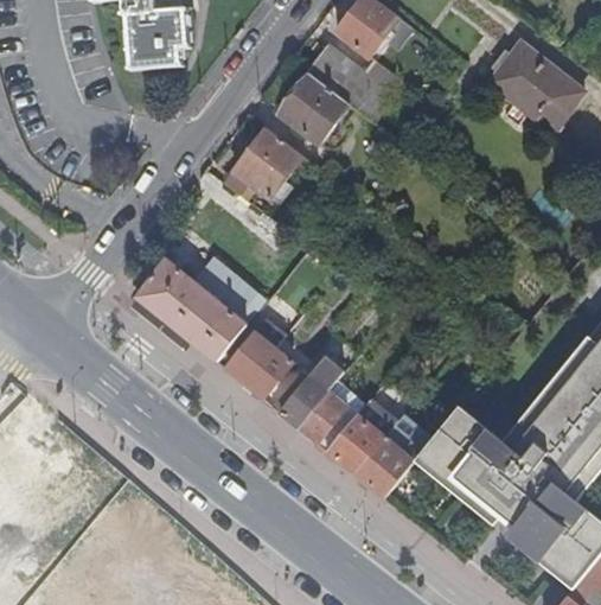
[(178,64),(178,49),(189,49),(187,46),(186,46),(184,12),(186,12),(185,10),(171,11),(170,0),(94,0),(90,0),(91,2),(122,1),(123,14),(121,14),(121,17),(126,17),(128,50),(126,50),(126,52),(127,52),(129,68),(127,68),(127,70),(180,67),(180,64),(178,64)]
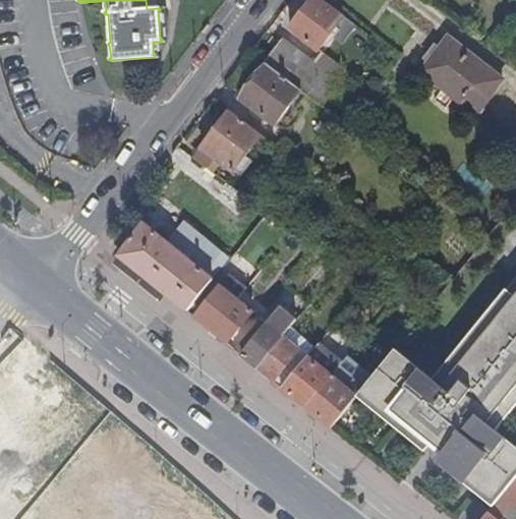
[(340,44),(354,26),(342,17),(341,19),(317,0),(311,0),(289,30),(317,52),(329,36),(340,44)]
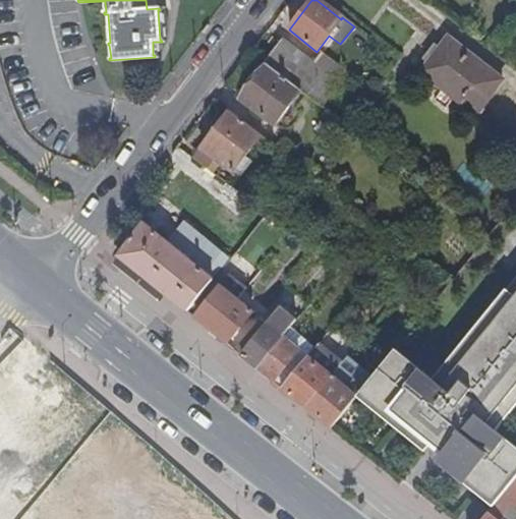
[(472,114),(499,79),(445,38),(418,72),(472,114)]
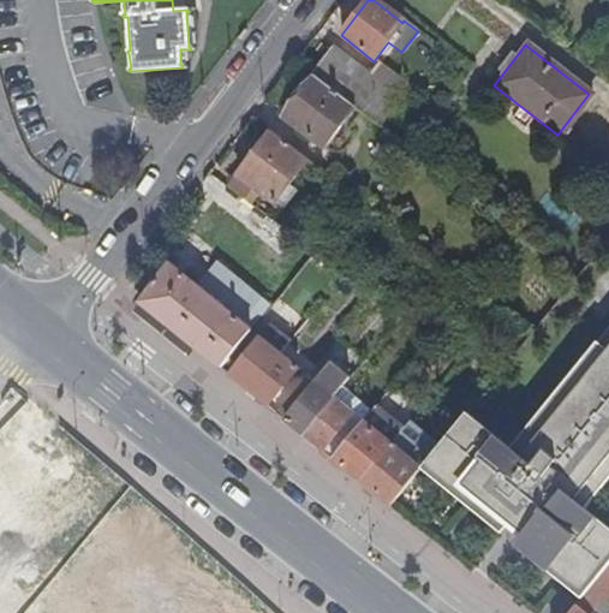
[(366,119),(372,124),(394,96),(364,73),(329,47),(308,73),(311,77),(352,108),(366,119)]
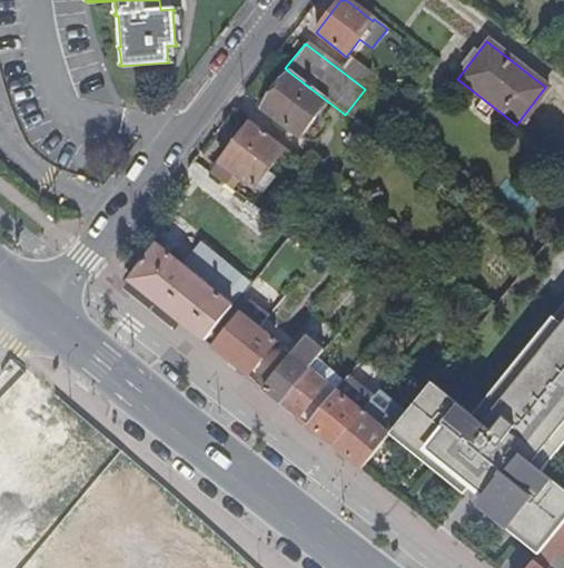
[(373,78),(346,57),(337,68),(365,89),(373,78)]
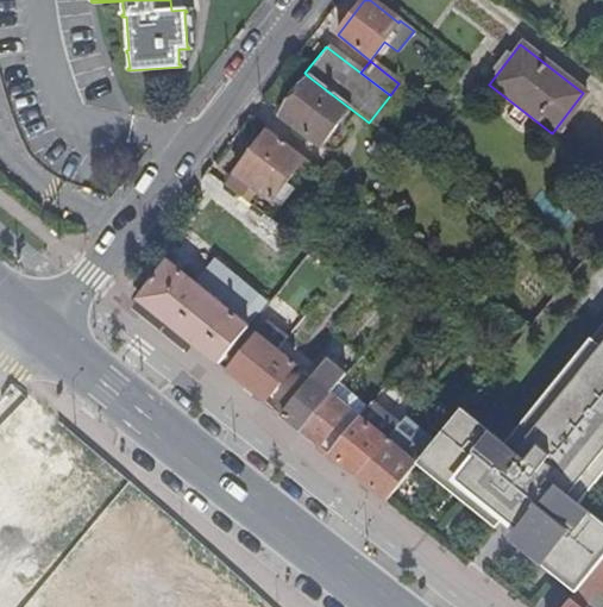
[(349,107),(308,76),(277,116),(318,146),(321,143),(349,107)]
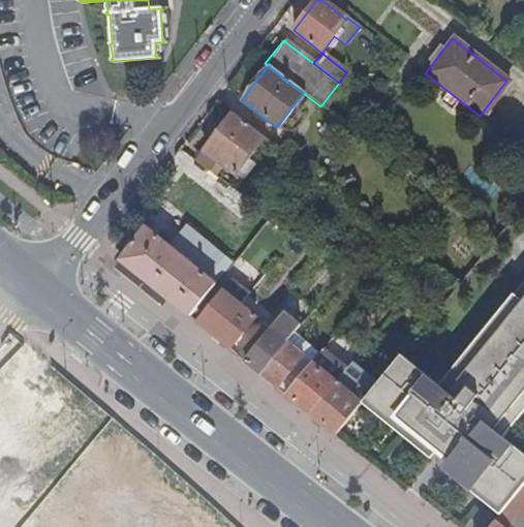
[(290,133),(315,102),(303,93),(279,124),(290,133)]
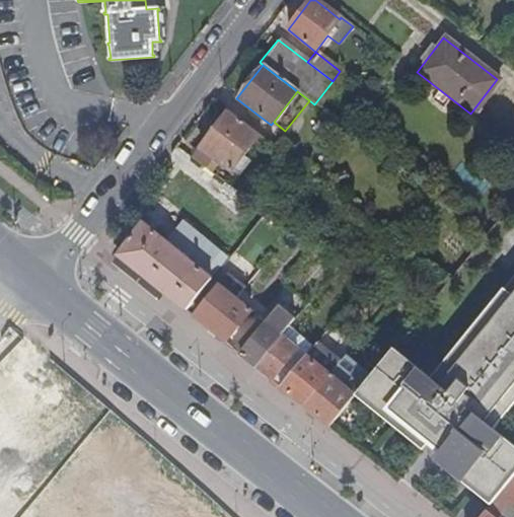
[(226,111),(190,157),(209,171),(217,161),(229,171),(258,134),(226,111)]
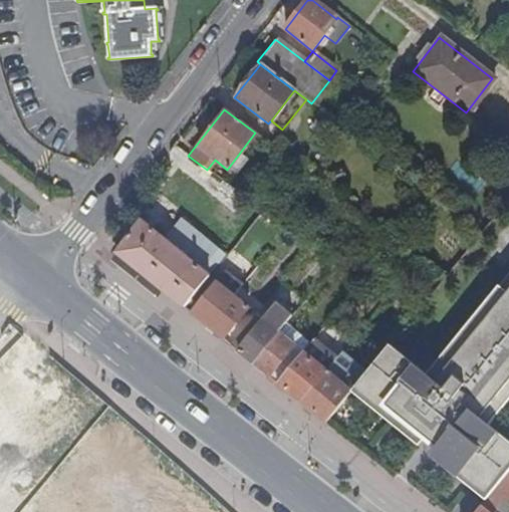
[(139,220),(114,252),(183,308),(208,276),(225,255),(180,219),(163,239),(139,220)]
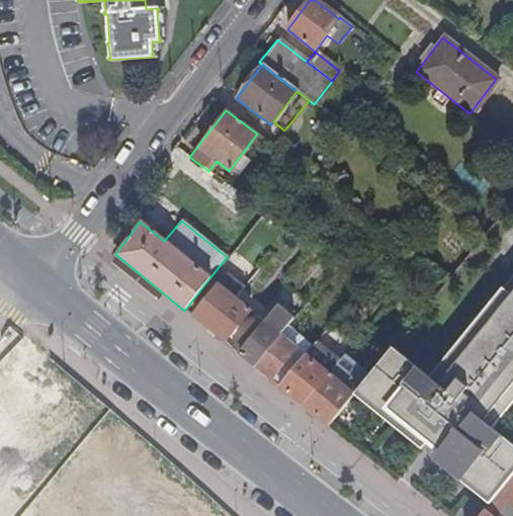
[(400,418),(426,440),(512,333),(512,269),(426,377),(403,359),(365,405),(380,417),(388,408),(400,418)]
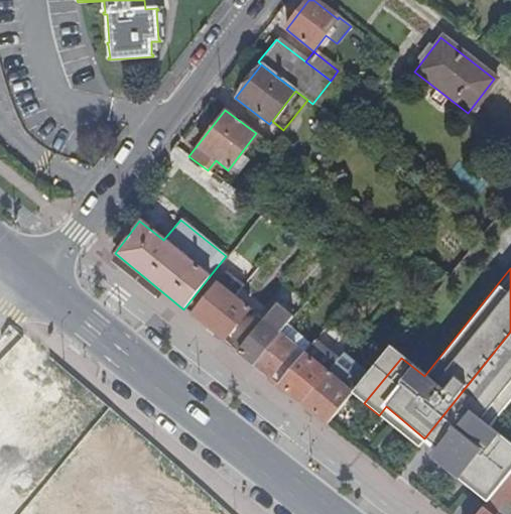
[(207,328),(232,296),(240,286),(225,273),(216,284),(190,315),(207,328)]
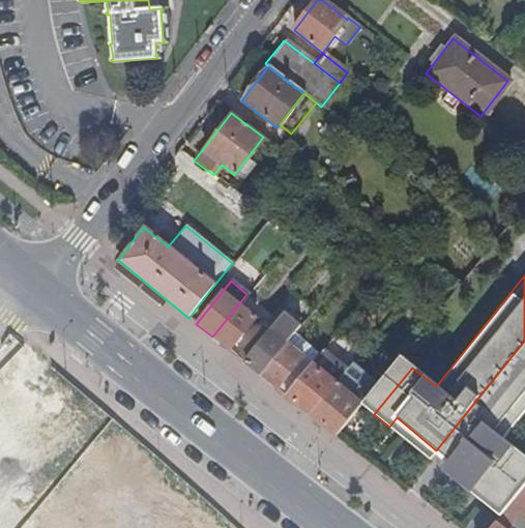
[(212,336),(229,350),(254,318),(238,304),(212,336)]
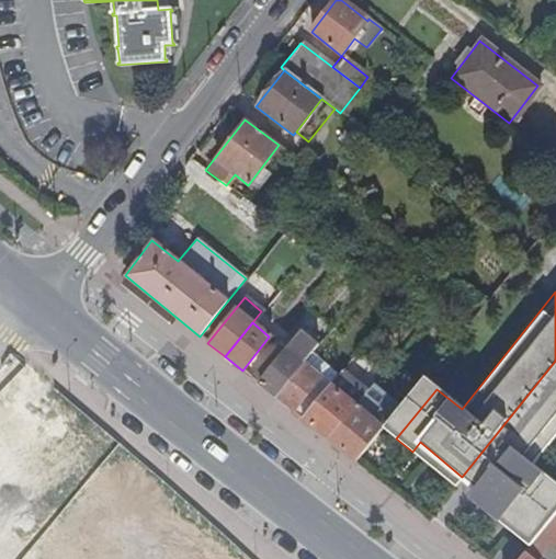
[(279,343),(251,378),(276,398),(311,353),(317,348),(301,333),(286,350),(279,343)]
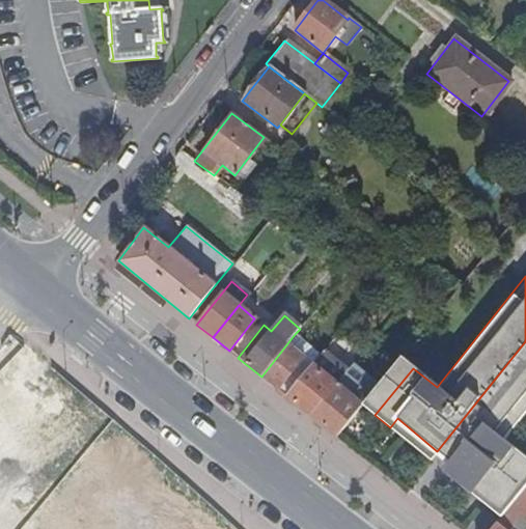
[(295,334),(261,377),(285,396),(320,354),(295,334)]
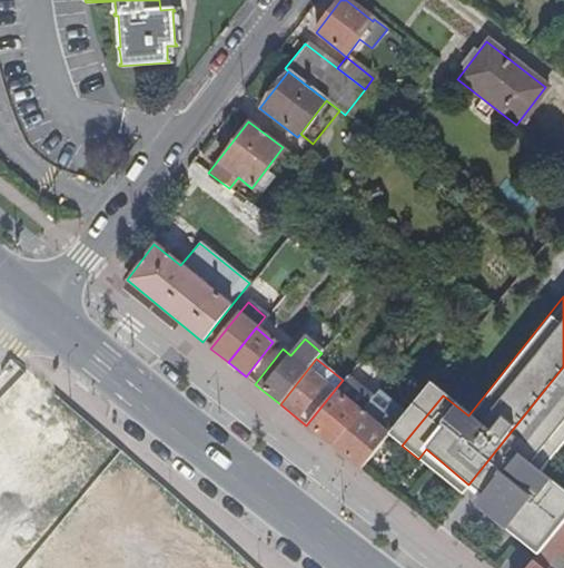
[(525,530),(560,488),(538,470),(563,437),(563,366),(468,485),(482,496),(474,505),(503,528),(512,518),(525,530)]
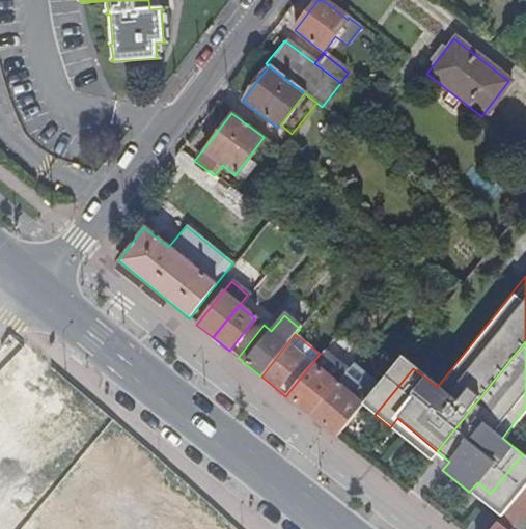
[(285,396),(311,417),(345,373),(321,353),(320,354),(285,396)]
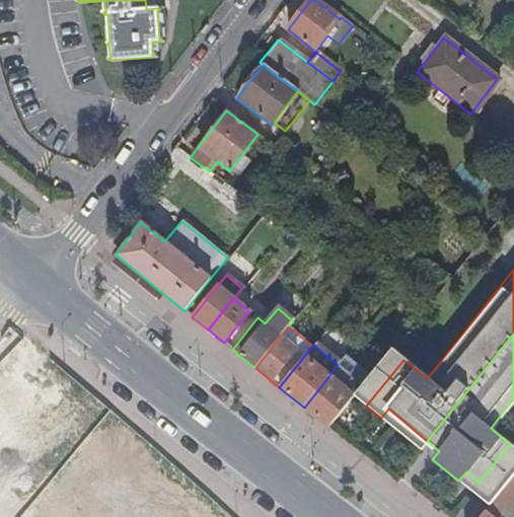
[(352,394),(366,405),(404,360),(389,348),(368,375),(352,394)]
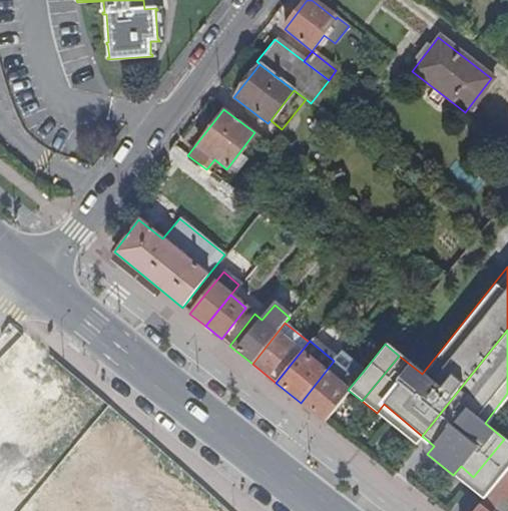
[(301,403),(323,421),(348,390),(364,371),(341,352),(334,361),(301,403)]
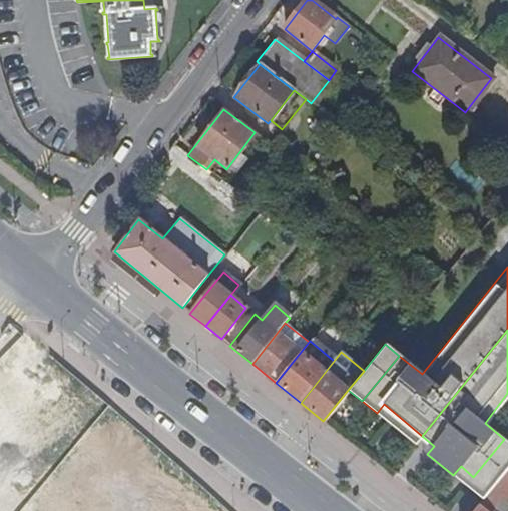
[(0,507),(16,488),(24,494),(71,436),(0,377),(0,507)]
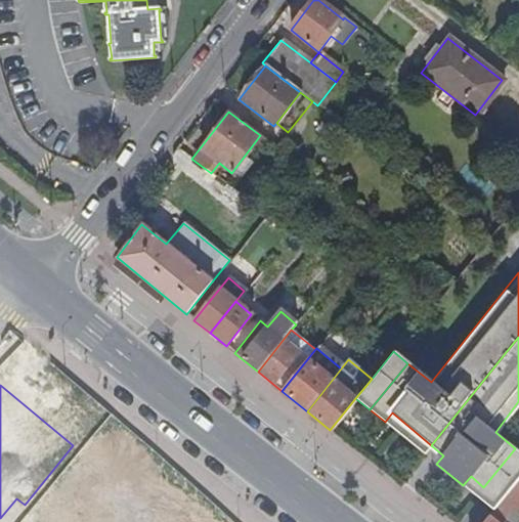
[(397,432),(404,423),(392,412),(385,422),(397,432)]
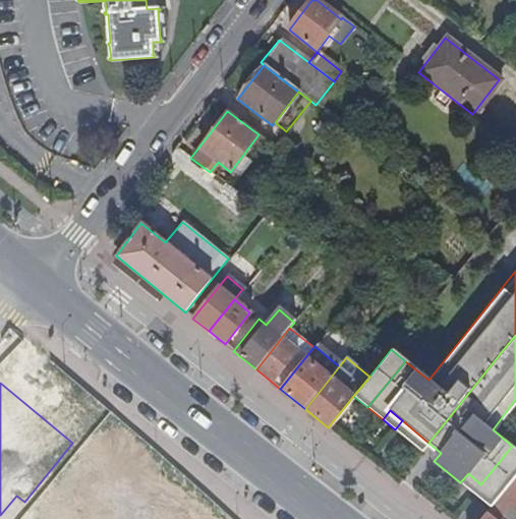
[(169,518),(72,443),(11,518),(169,518)]
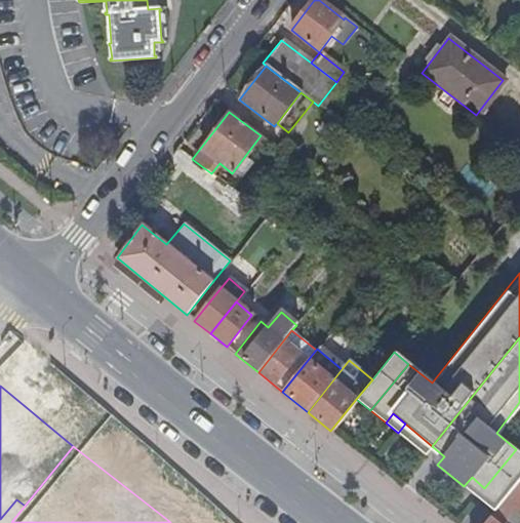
[(492,510),(519,476),(519,451),(516,449),(484,488),(472,477),(464,486),(492,510)]
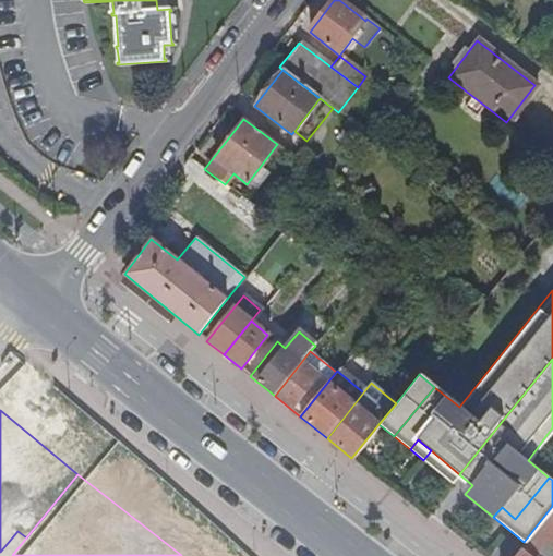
[(512,555),(552,555),(552,506),(524,542),(512,555)]
